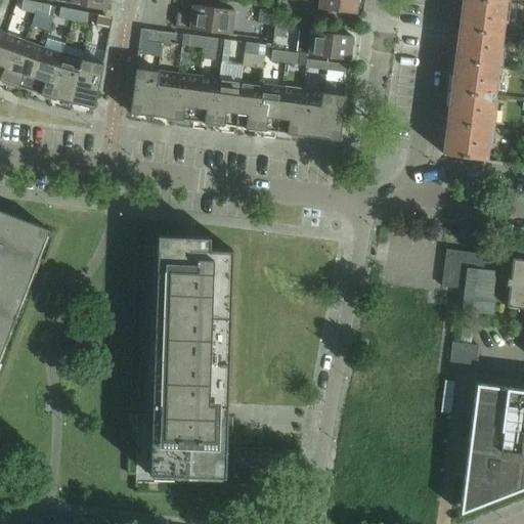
[(108,0),(66,0),(66,3),(106,11),(108,0)]
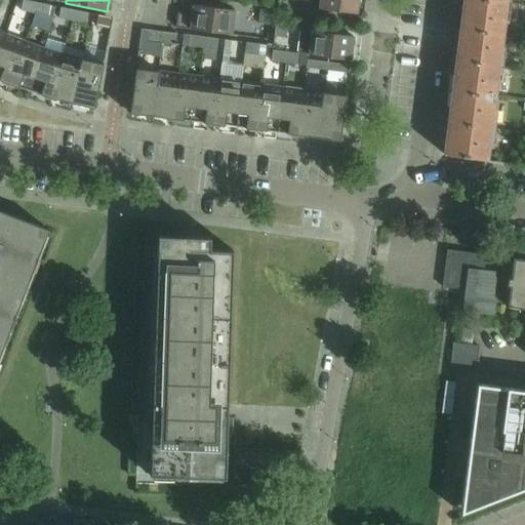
[(358,0),(320,0),(319,10),(357,14),(358,0)]
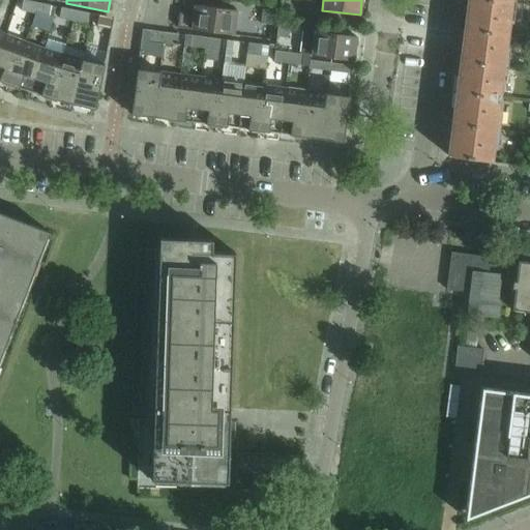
[(468,0),(465,29),(508,34),(509,22),(512,22),(514,0),(468,0)]
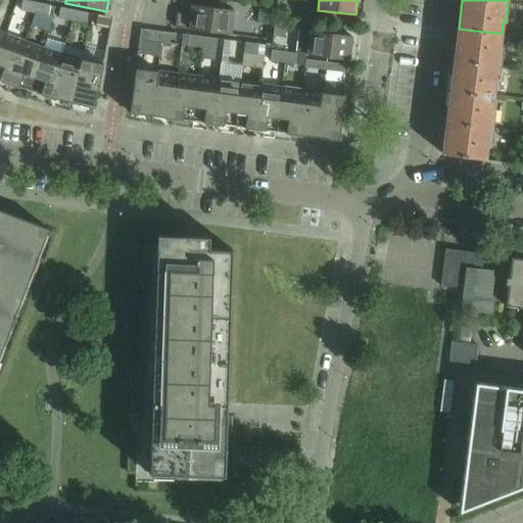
[(37,3),(24,1),(20,11),(35,14),(37,3)]
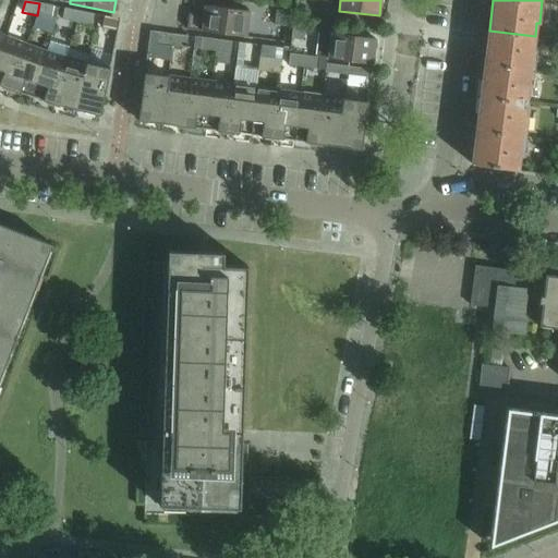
[(55,7),(39,3),(37,15),(38,15),(45,17),(52,19),(55,7)]
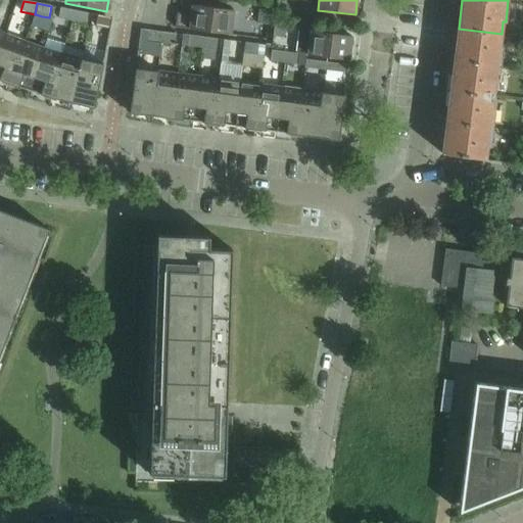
[(178,14),(176,29),(231,36),(234,11),(192,6),(191,15),(178,14)]
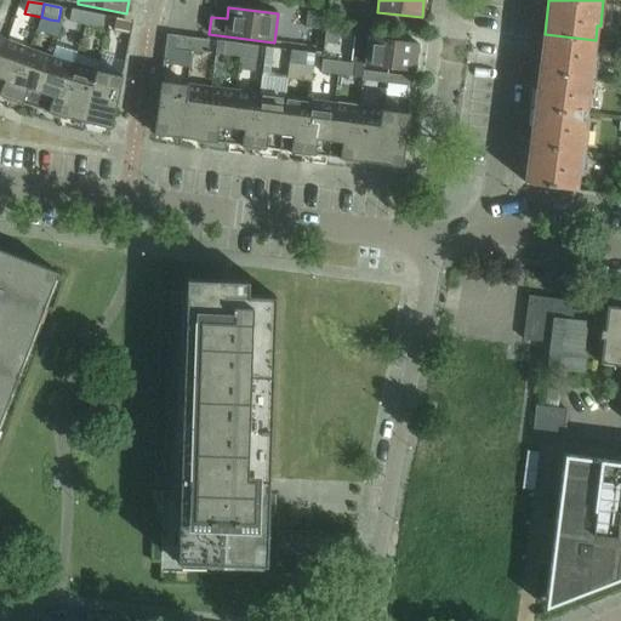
[(89,13),(72,10),(70,20),(86,23),(89,13)]
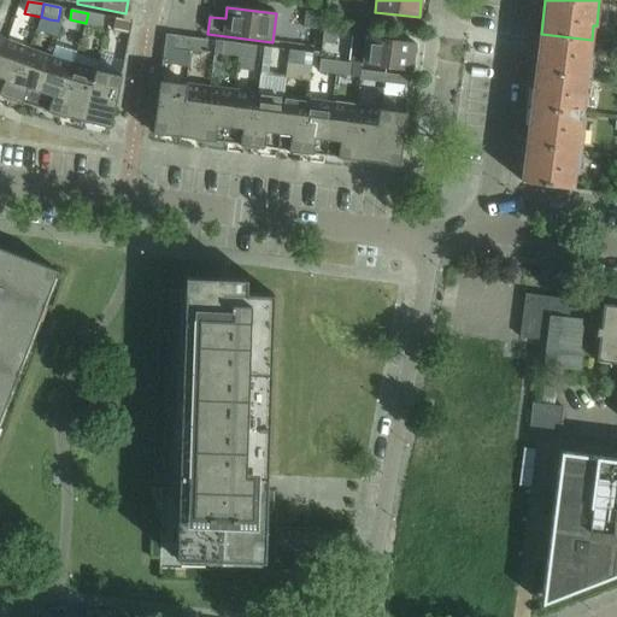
[(319,13),(306,12),(304,29),(317,30),(319,13)]
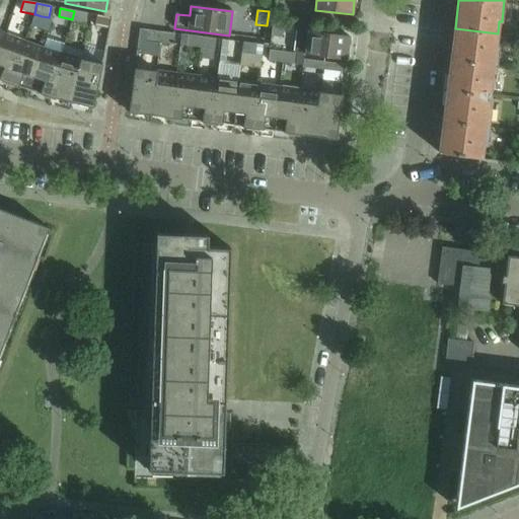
[(88,14),(74,11),(72,19),(86,22),(88,14)]
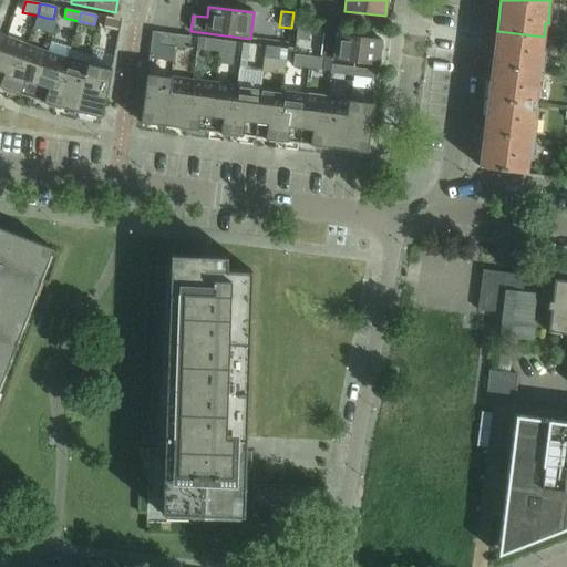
[(39,16),(35,28),(41,30),(45,18),(39,16)]
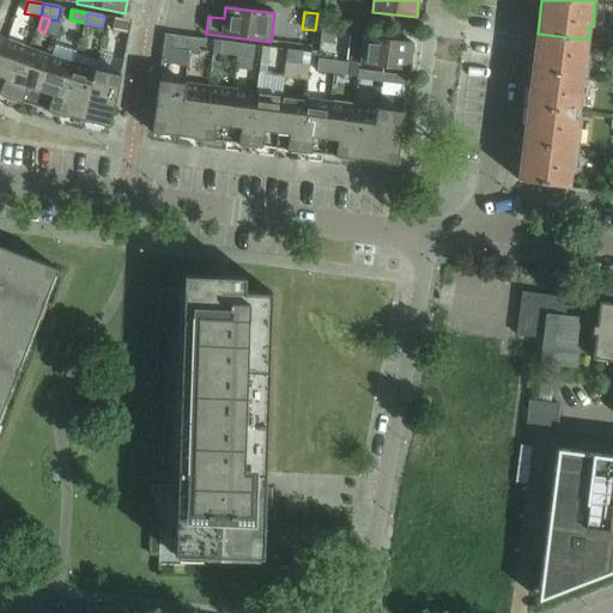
[(133,22),(115,19),(114,30),(131,32),(133,22)]
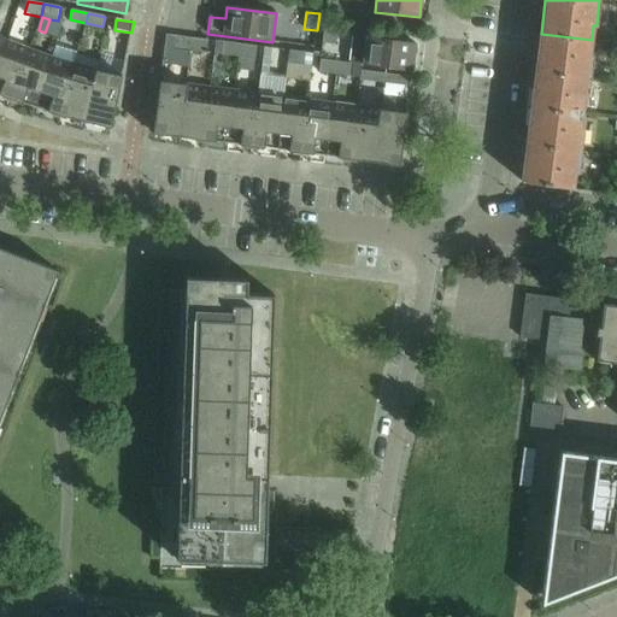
[(338,29),(324,28),(322,43),(335,46),(338,29)]
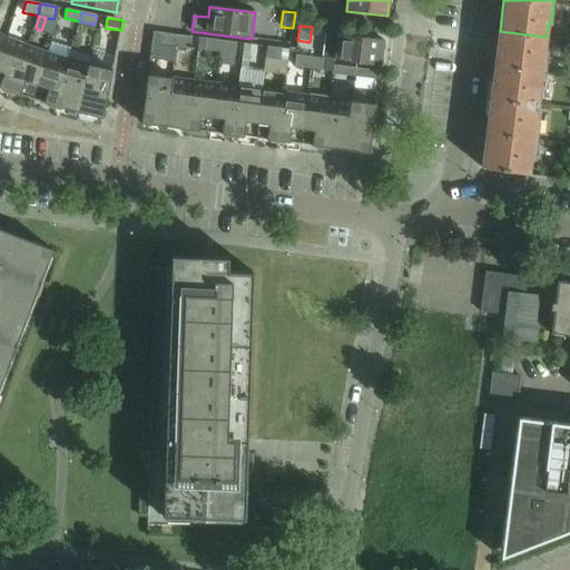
[(547,37),(500,31),(491,99),(538,105),(540,90),(541,90),(547,51),(544,51),(547,37)]
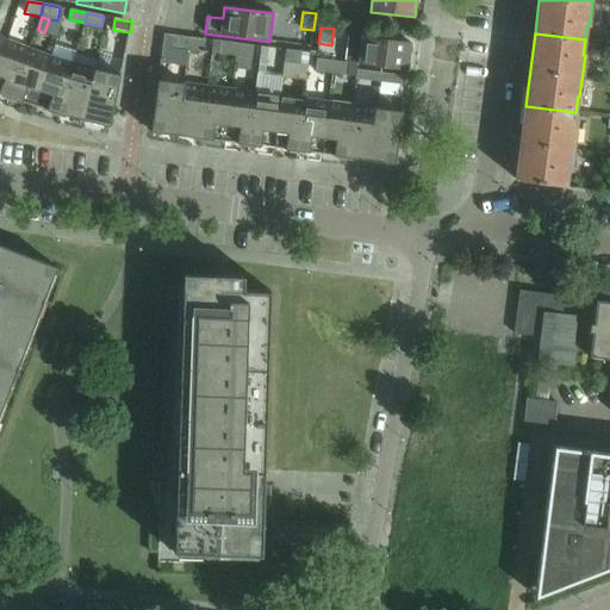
[(188,38),(173,36),(172,49),(187,51),(188,38)]
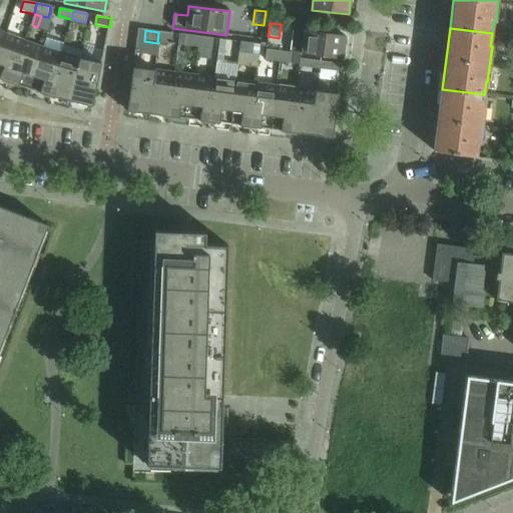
[(346,36),(294,30),(291,53),(302,54),(302,55),(343,60),(346,36)]
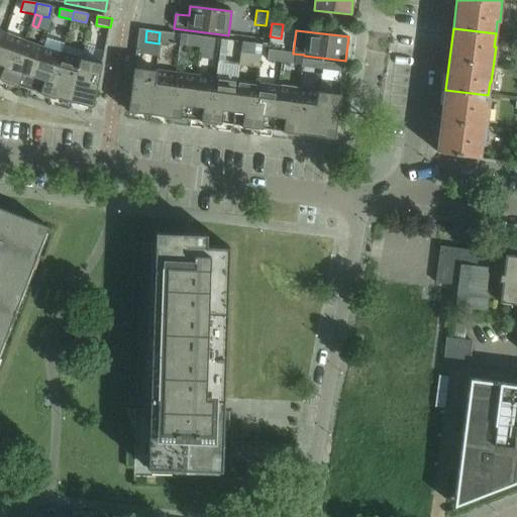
[(175,34),(160,32),(159,43),(173,45),(175,34)]
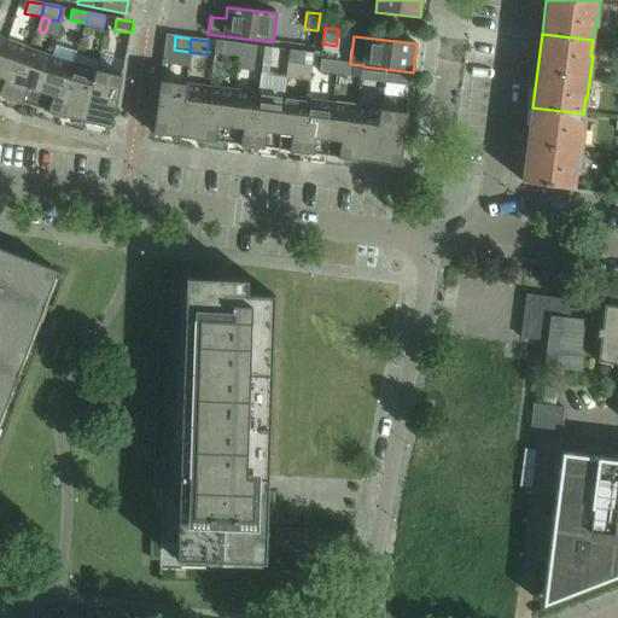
[(6,41),(0,56),(0,95),(10,100),(29,50),(6,41)]
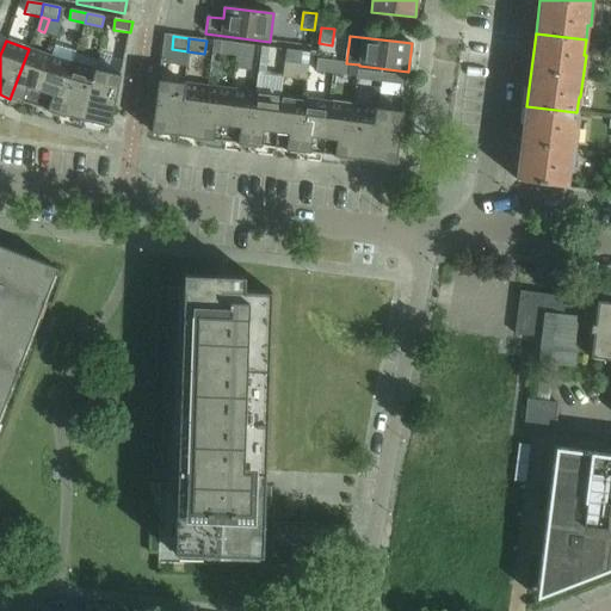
[(238,44),(222,42),(220,55),(236,57),(238,44)]
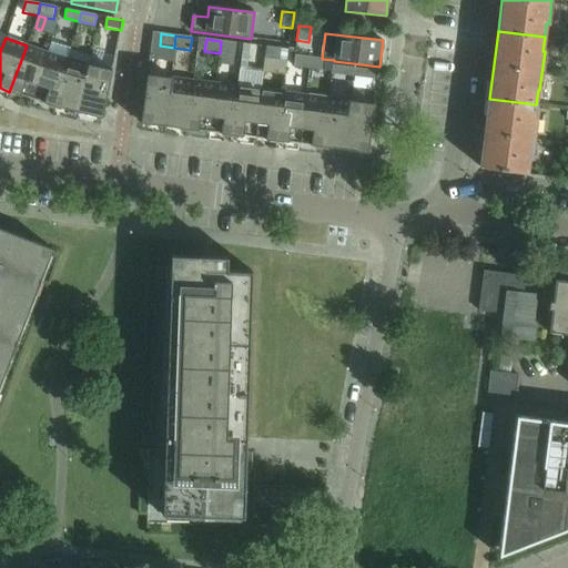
[(236,43),(221,41),(220,53),(235,56),(236,43)]
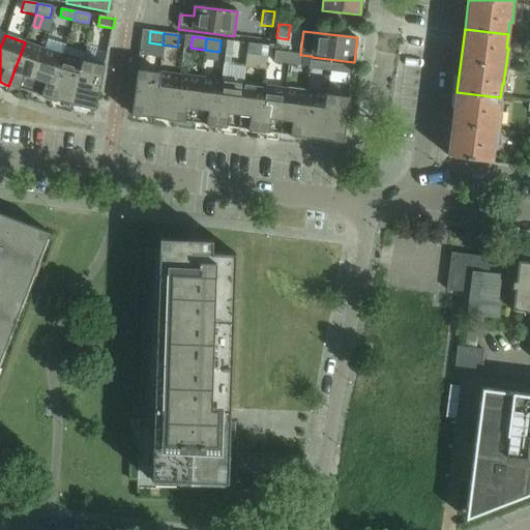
[(25,42),(8,86),(19,89),(30,93),(43,50),(25,42)]
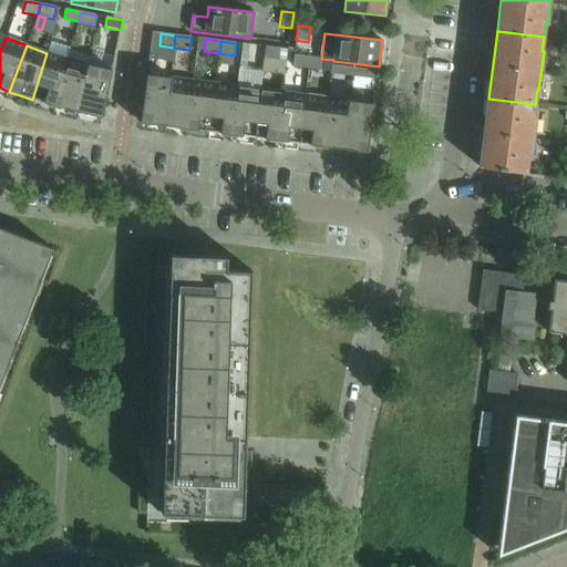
[(281,49),(266,47),(265,59),(279,61),(281,49)]
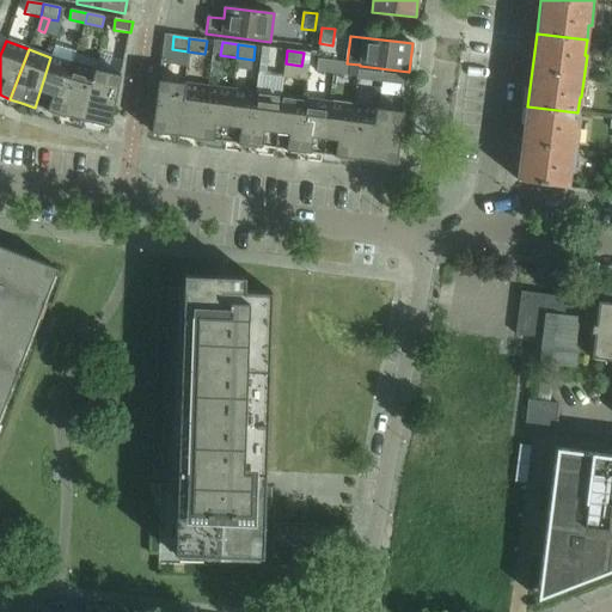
[(74,65),(50,57),(35,108),(48,111),(59,115),(74,65)]
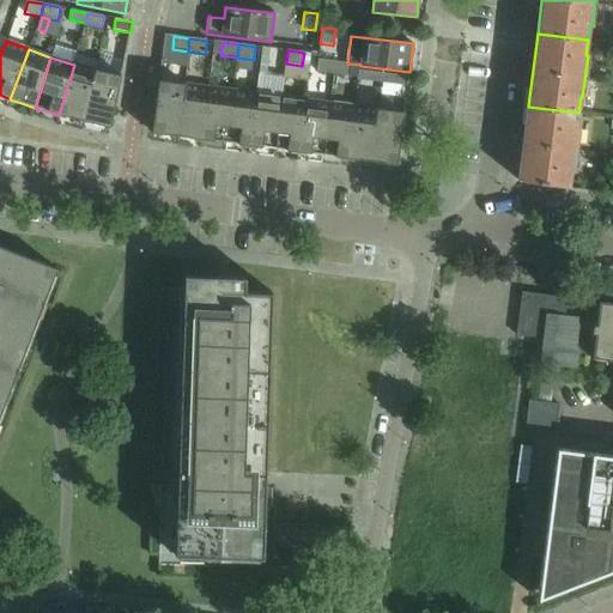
[(335,62),(319,60),(317,73),(333,74),(335,62)]
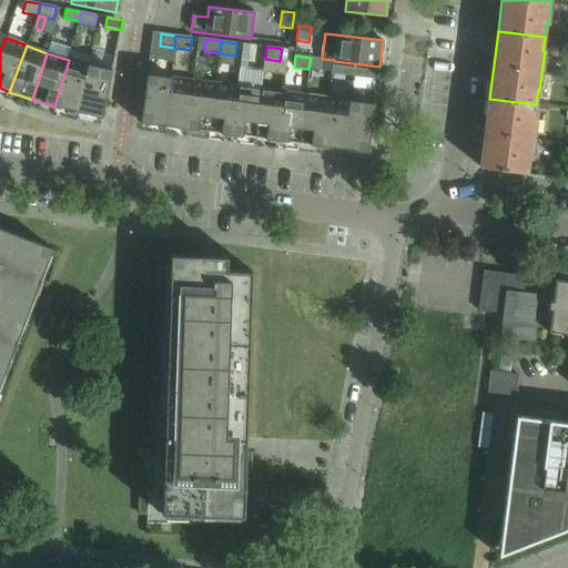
[(326,59),(311,58),(308,69),(324,71),(326,59)]
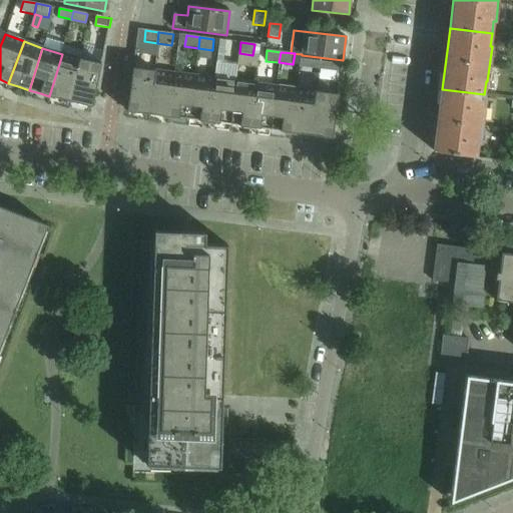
[(81,59),(62,54),(49,96),(59,99),(70,102),(81,59)]
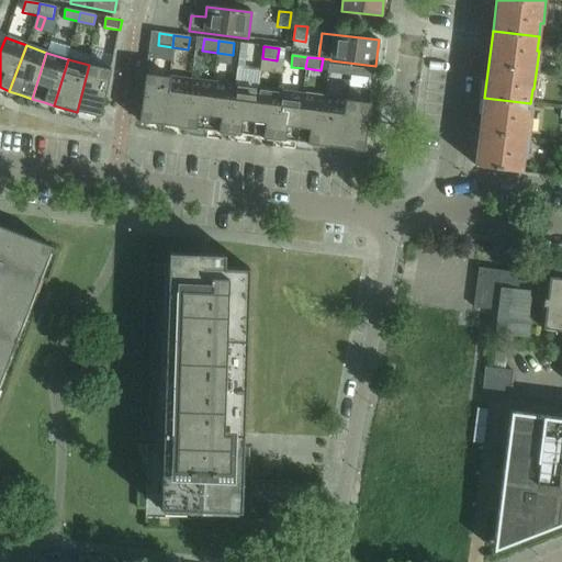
[(111,69),(89,65),(77,112),(89,115),(101,117),(104,105),(103,105),(111,69)]
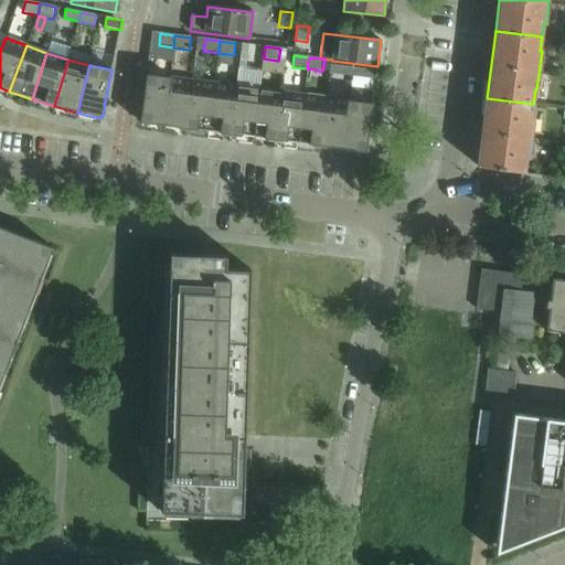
[(353,68),(331,65),(330,74),(352,77),(353,68)]
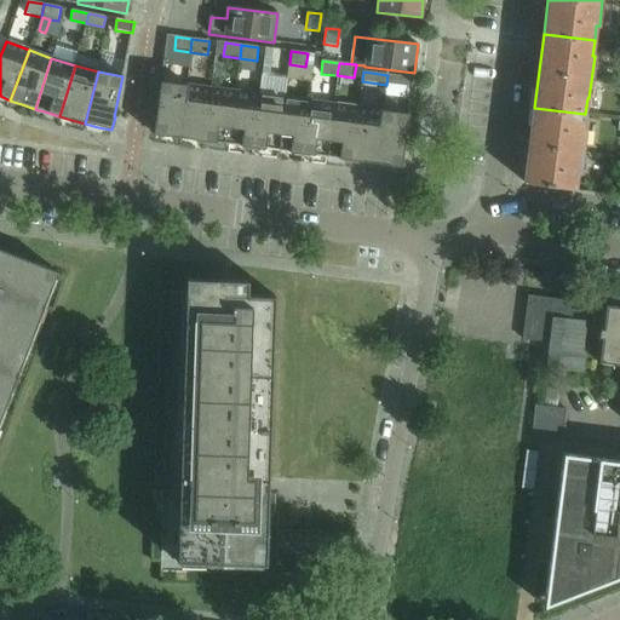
[(413,78),(388,75),(386,85),(412,89),(413,78)]
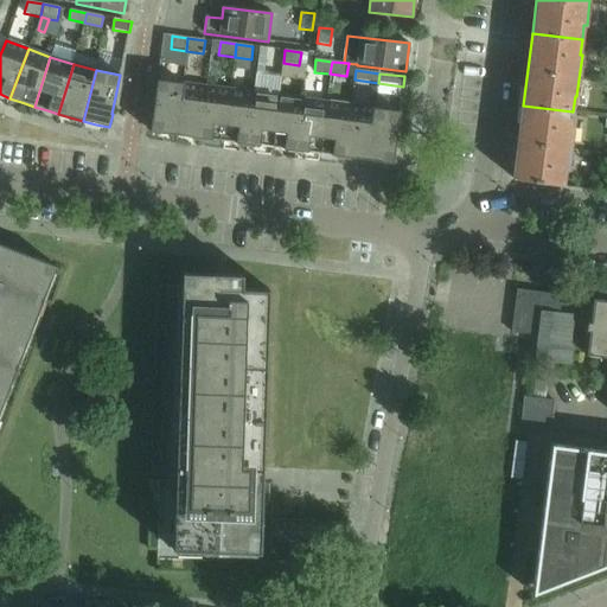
[(181,83),(158,81),(153,119),(152,119),(151,133),(174,135),(181,83)]
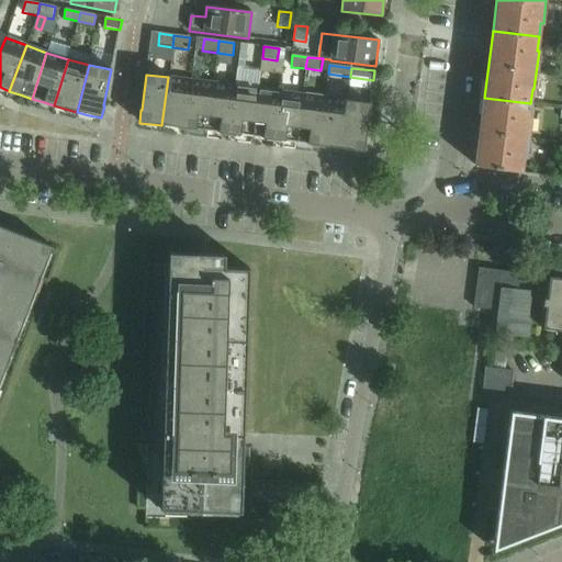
[(191,80),(168,77),(161,125),(184,128),(191,80)]
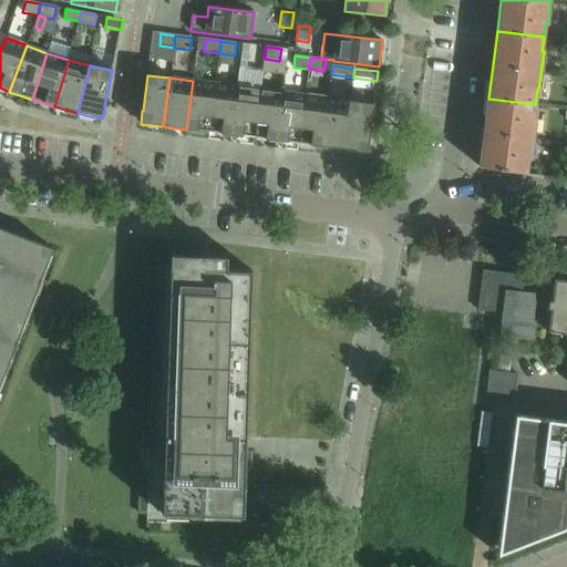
[(215,84),(193,81),(186,130),(208,133),(215,84)]
